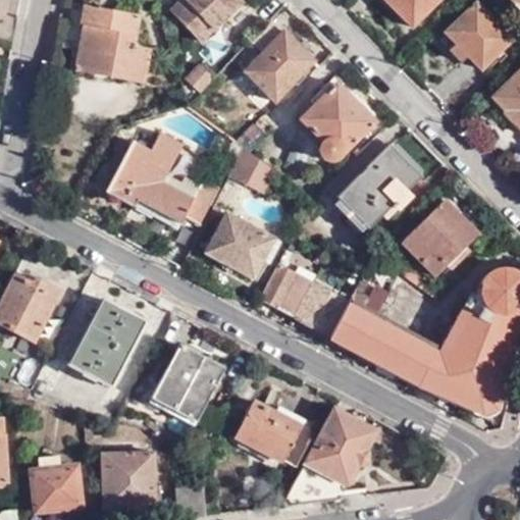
[(185,0),(172,13),(203,44),(244,2),(241,0),(185,0)]
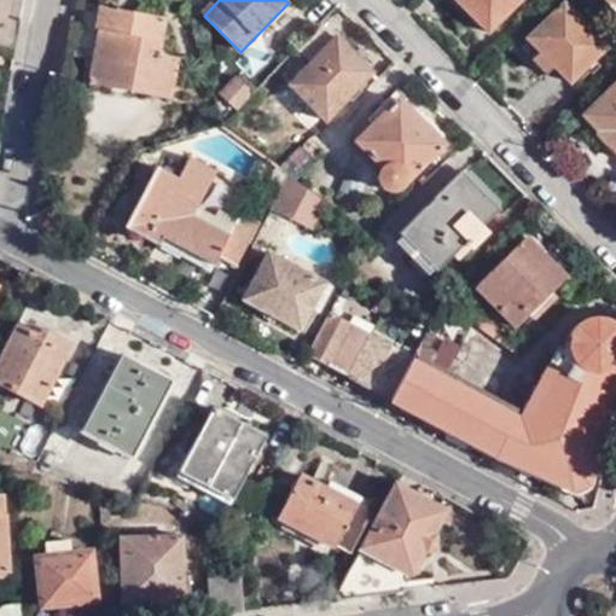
[(460,0),(490,29),(521,0),(460,0)]
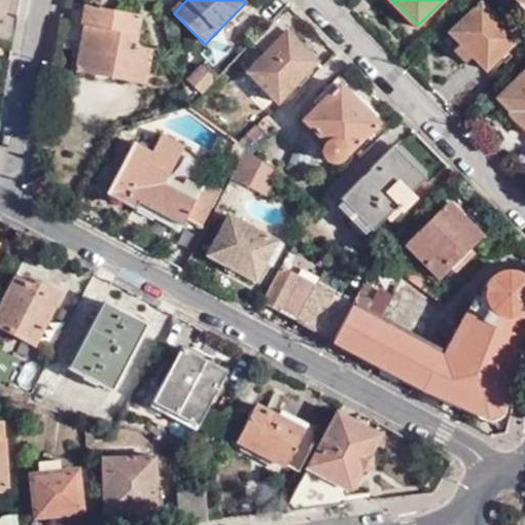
[(516,0),(524,8),(524,0),(516,0)]
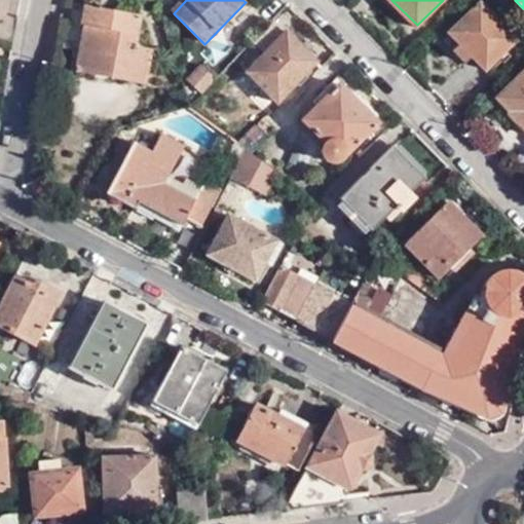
[(516,37),(480,1),(450,30),(486,66),(516,37)]
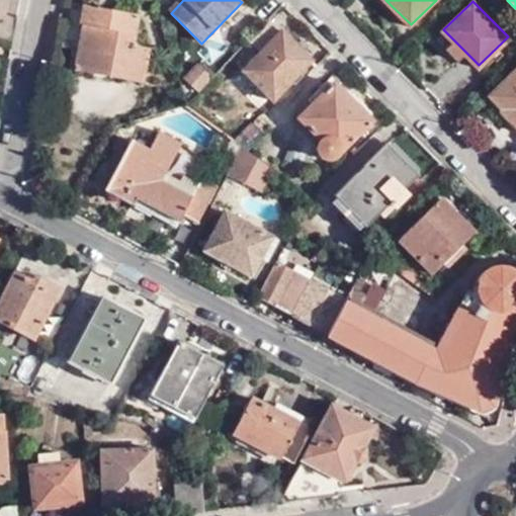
[(133,44),(138,16),(84,3),(80,22),(83,22),(75,67),(143,82),(149,49),(133,44)]
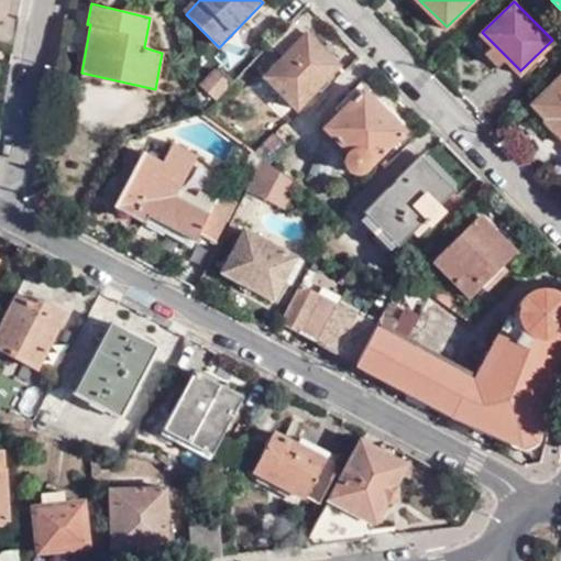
[(312,40),(293,21),(271,44),(281,54),(260,74),(262,76),(254,84),(264,95),(273,86),(294,107),(337,64),(328,55),(333,50),(318,34),(312,40)]
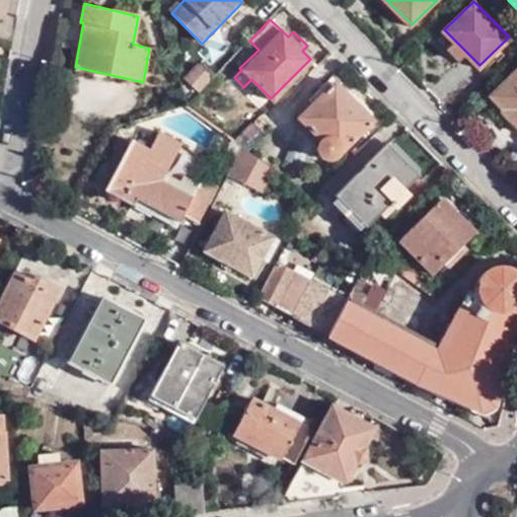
[(182,83),(191,106),(219,75),(205,61),(182,83)]
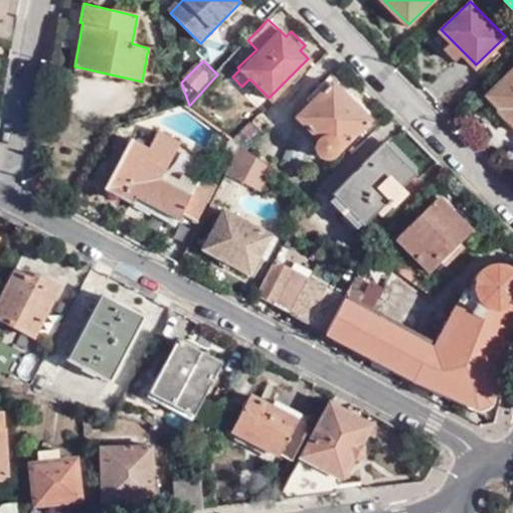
[(512,61),(483,92),(489,99),(485,103),(501,118),(505,114),(512,123),(512,61)]
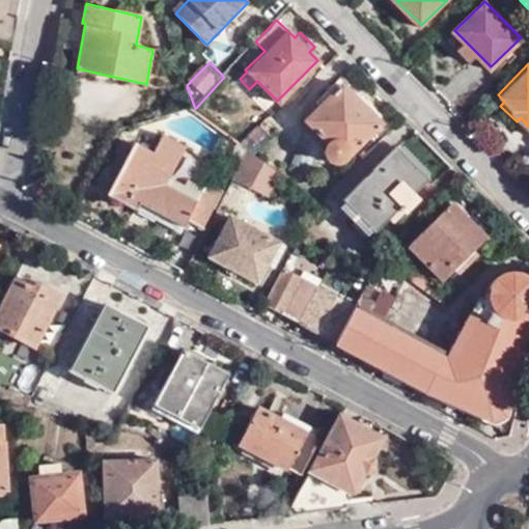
[(345,86),(349,83),(340,74),(314,101),(317,105),(303,119),(323,140),(321,150),(323,158),(331,163),(340,161),(380,121),(345,86)]
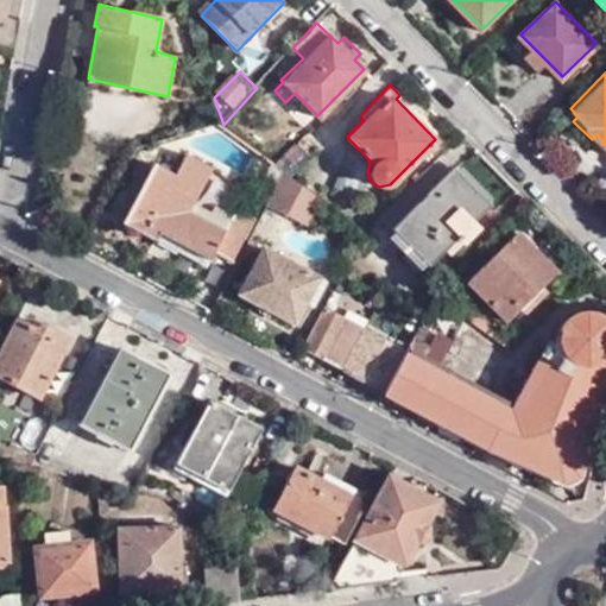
[(292,176),(313,152),(301,140),(291,150),(285,144),(271,159),(277,163),(290,174),(292,176)]
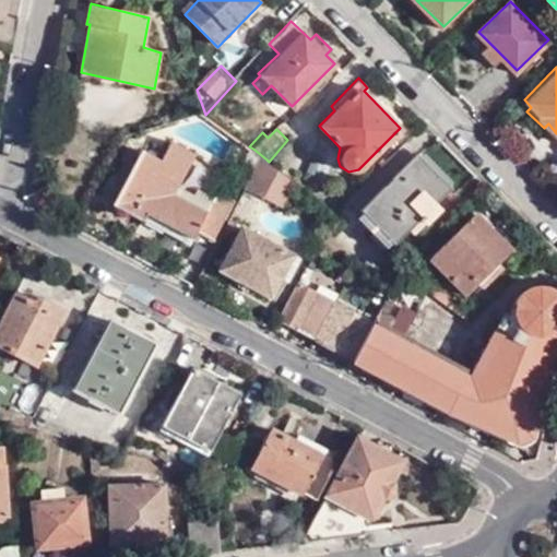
[(178,187),(197,153),(174,140),(163,162),(145,152),(116,208),(142,223),(138,234),(158,244),(164,235),(190,249),(200,234),(215,240),(237,200),(220,191),(216,198),(200,190),(196,196),(178,187)]
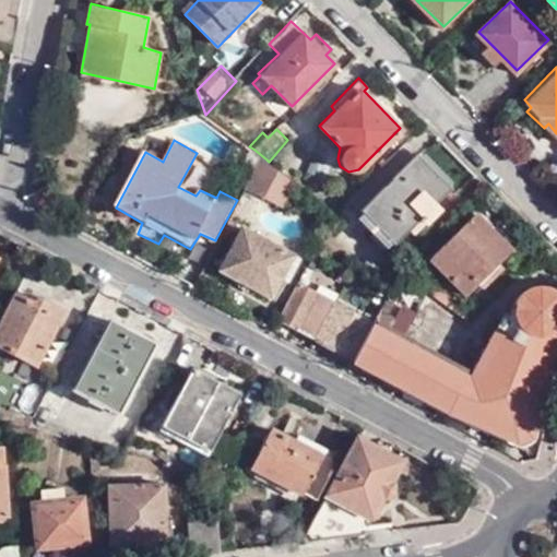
[(262,167),(267,160),(255,150),(249,158),(262,167)]
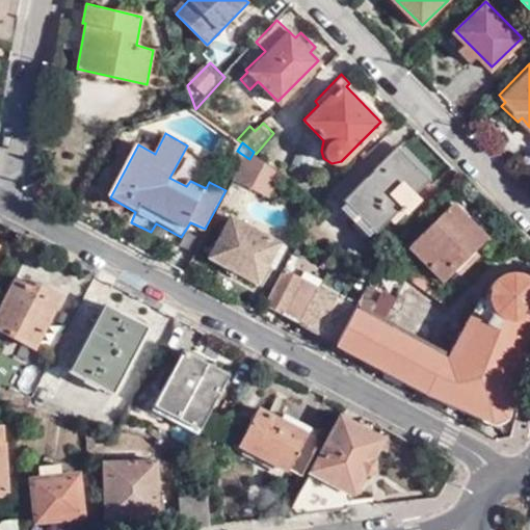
[(427,174),(397,142),(344,195),(375,227),(399,204),(404,207),(417,193),(413,189),(427,174)]
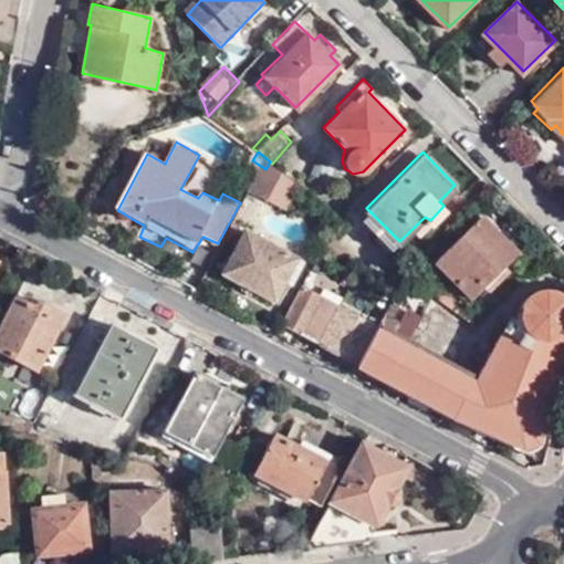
[(285,212),(301,184),(272,164),(270,162),(265,169),(251,194),(285,212)]
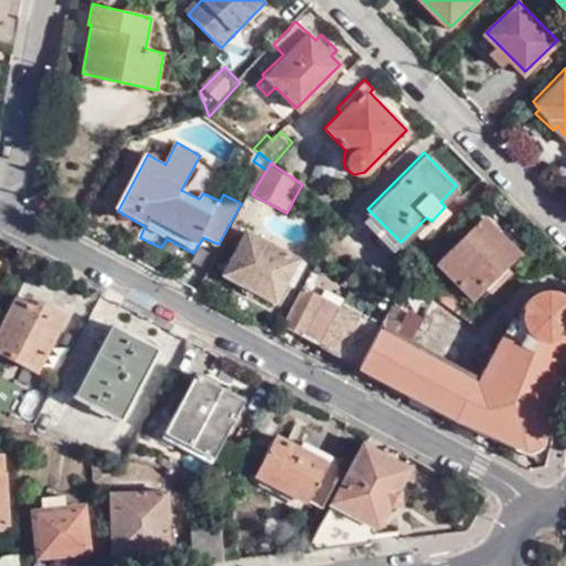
[(521,249),(484,211),(438,258),(477,295),(521,249)]
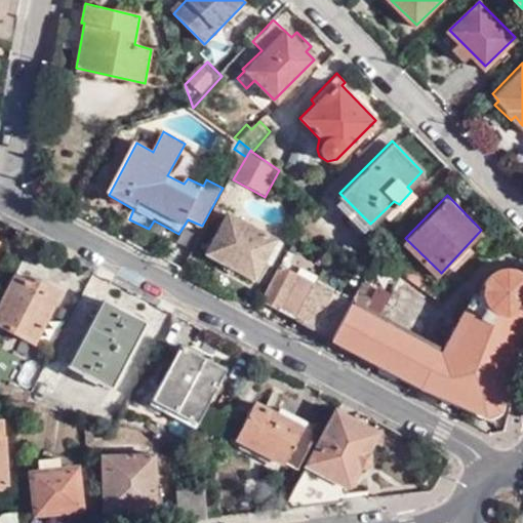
[(272,250),(277,239),(231,213),(209,253),(260,281),(276,254),(272,250)]
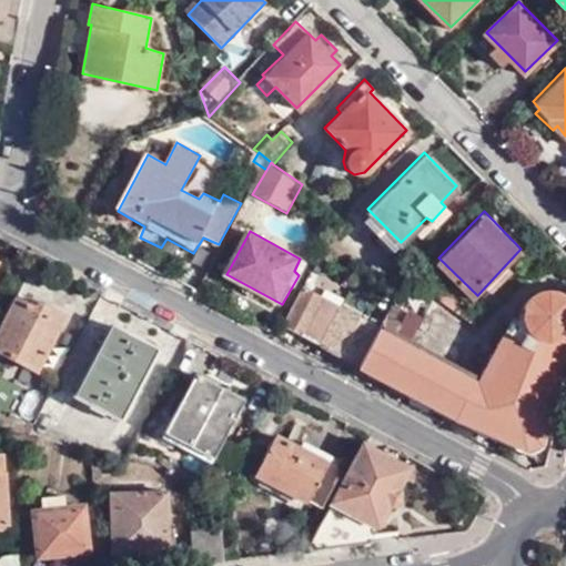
[(0,353),(34,373),(66,315),(26,293),(32,281),(27,278),(0,325),(0,353)]
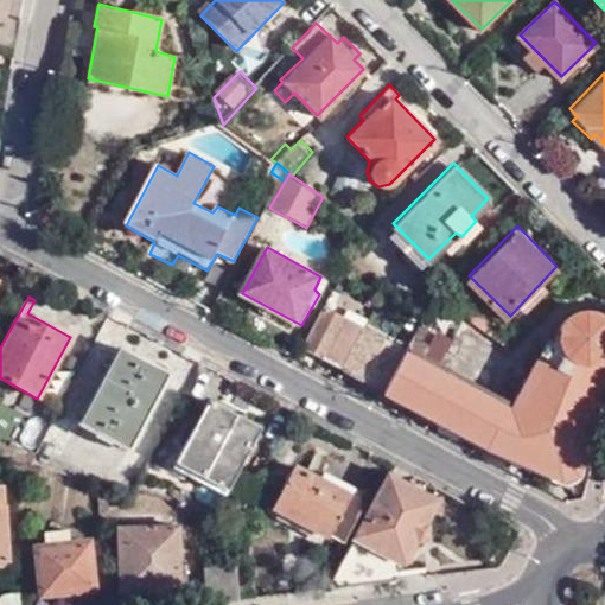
[(304,350),(386,393),(405,356),(407,349),(326,305),(304,350)]
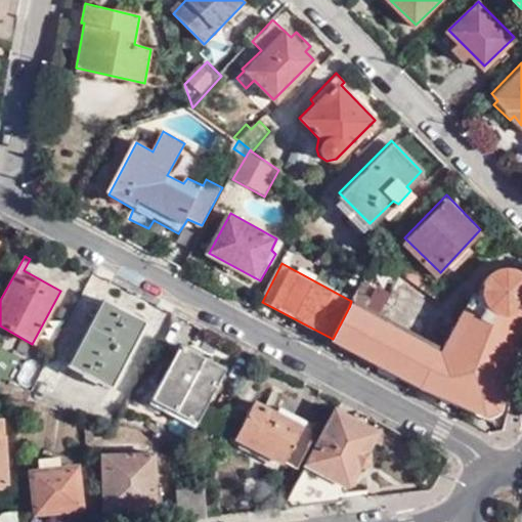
[(437,296),(441,290),(405,263),(401,269),(437,296)]
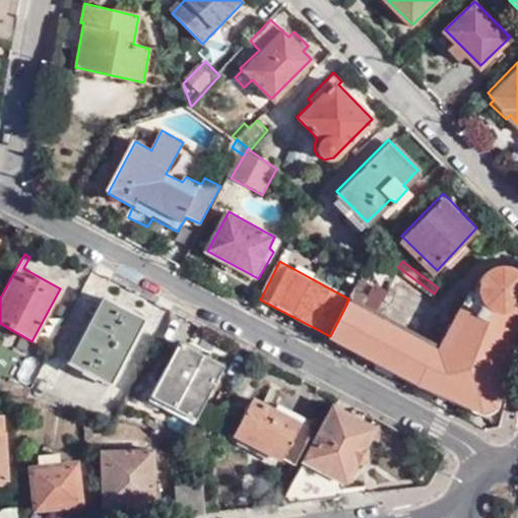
[(346,305),(330,336),(403,375),(401,378),(408,381),(409,378),(478,408),(495,404),(517,311),(517,269),(510,264),(497,262),(486,268),(441,351),(346,305)]
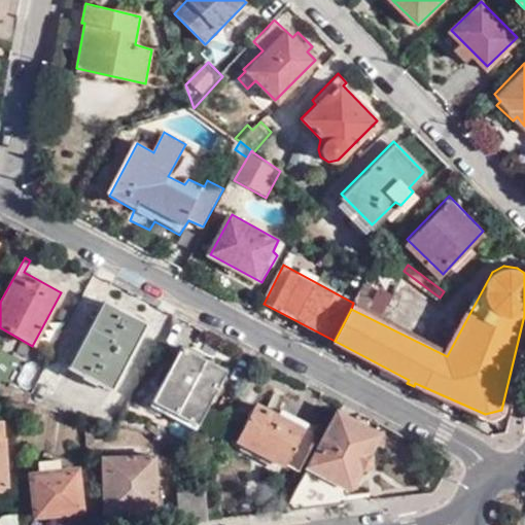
[(111,390),(147,324),(104,301),(68,366),(111,390)]
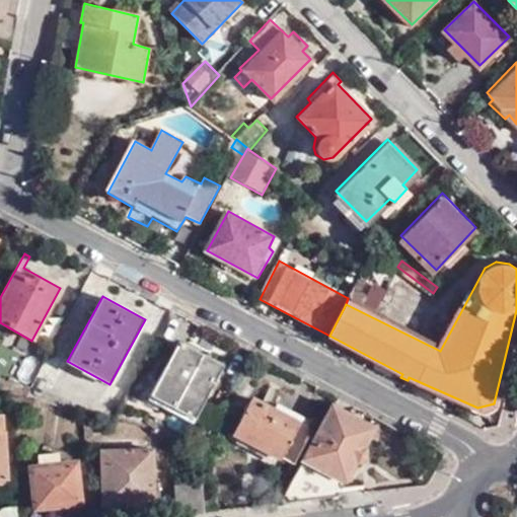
[(196,417),(225,365),(179,342),(151,393),(196,417)]
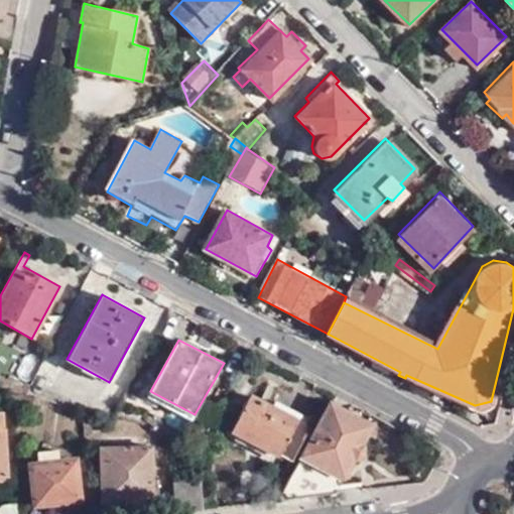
[(294,459),(315,423),(285,405),(282,410),(267,402),(277,385),(271,381),(262,399),(251,393),(233,429),(279,455),(281,453),(294,459)]
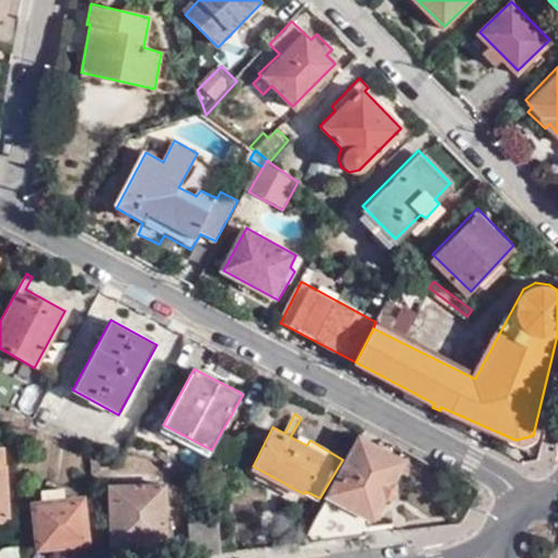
[(360,438),(304,541),(395,529),(395,522),(370,524),(405,460),(360,438)]
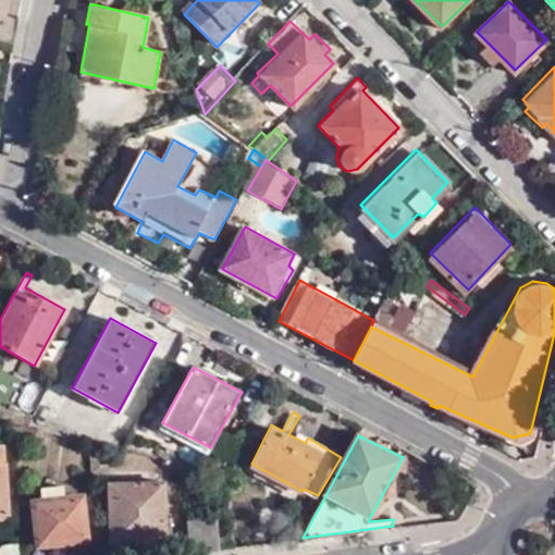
[(5,461),(4,445),(0,445),(0,514),(9,515),(8,463),(5,461)]
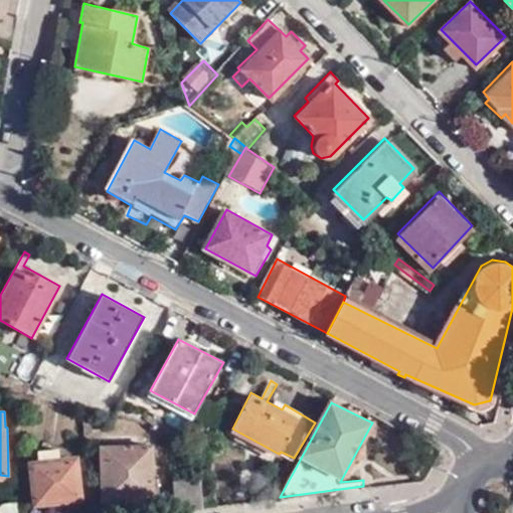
[(155,501),(157,446),(104,445),(104,499),(155,501)]
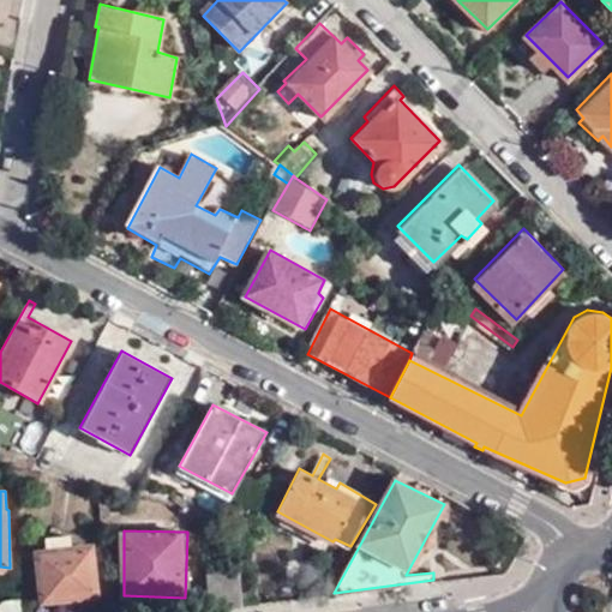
[(73,549),(71,535),(46,538),(47,551),(37,552),(43,599),(66,598),(67,605),(76,604),(76,597),(97,595),(93,546),(73,549)]
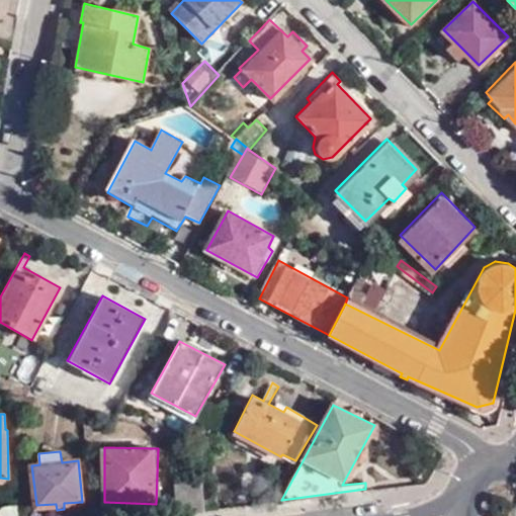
[(177,485),(180,514),(204,511),(199,482),(177,485)]
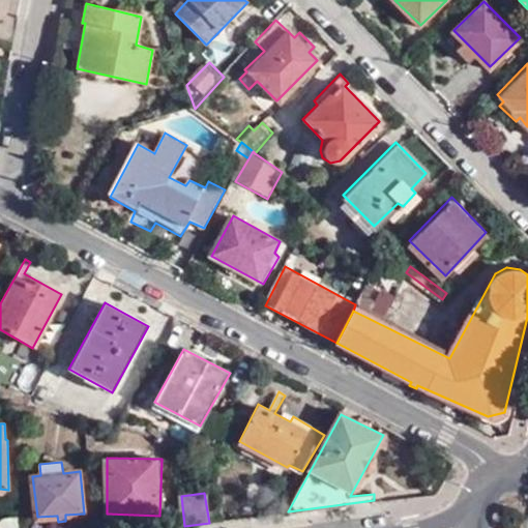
[(0,521),(0,527),(20,527),(19,517),(5,518),(0,521)]
